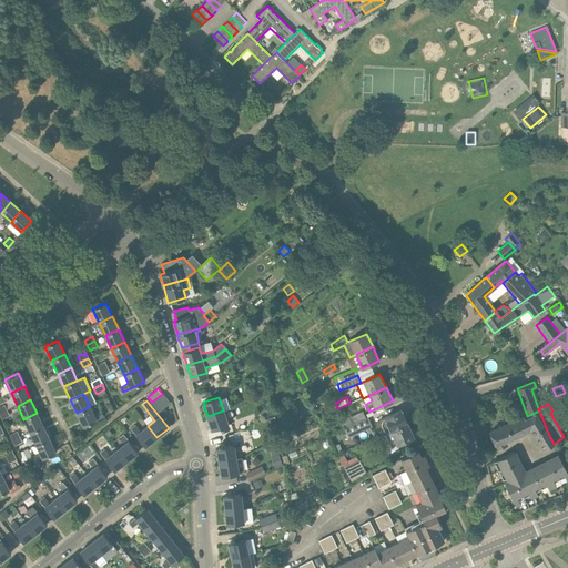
[(93,415),(90,406),(77,413),(83,427),(104,416),(101,411),(93,415)]
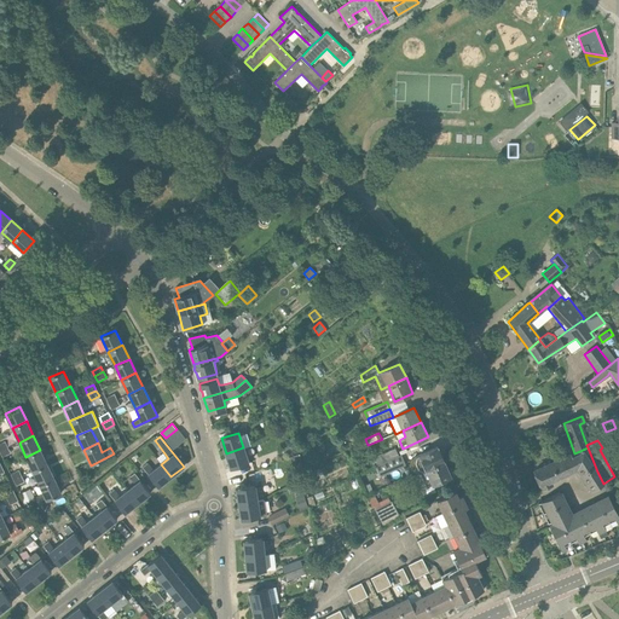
[(7,447),(0,450),(0,452),(3,457),(11,453),(7,447)]
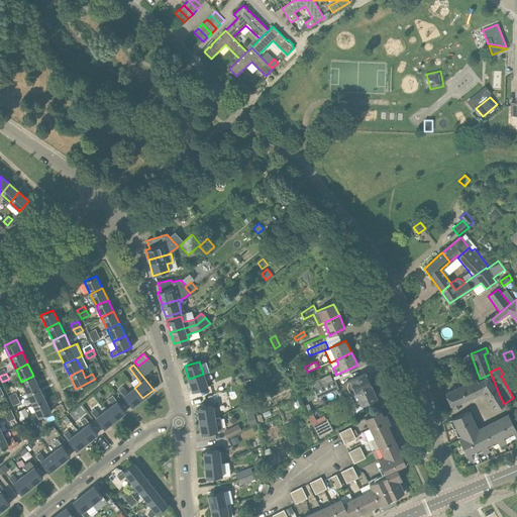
[(207,387),(203,374),(189,379),(193,391),(207,387)]
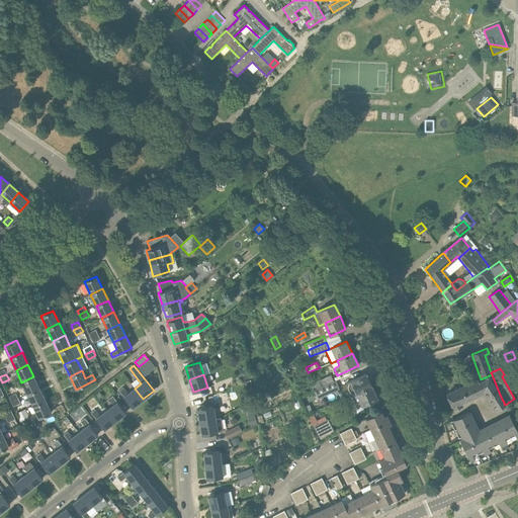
[(312,392),(315,391),(334,381),(331,374),(309,384),(312,392)]
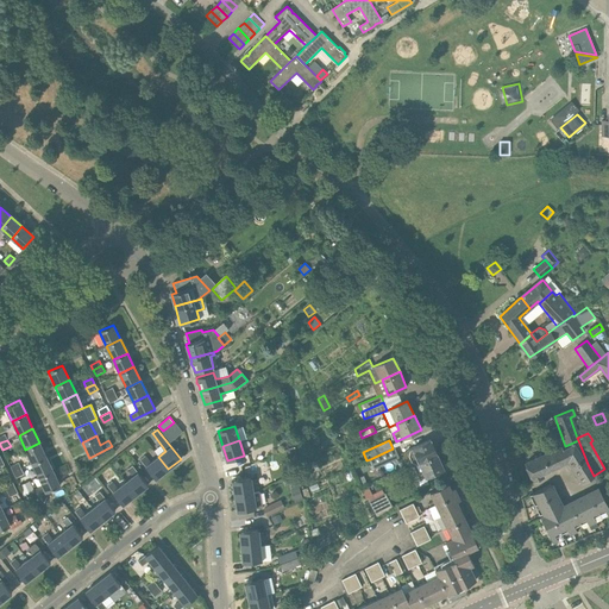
[(414,465),(438,454),(431,440),(413,449),(407,450),(405,452),(403,458),(406,463),(410,466),(414,464),(414,465)]
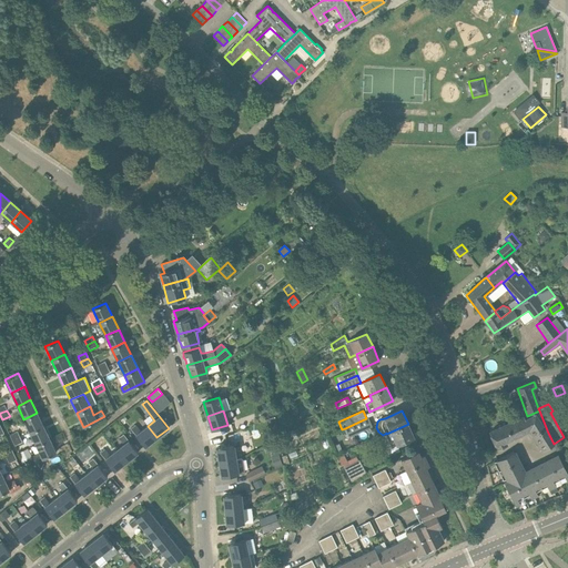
[(539,411),(527,416),(528,418),(525,421),(524,417),(489,432),(498,449),(506,446),(504,439),(530,428),(538,440),(537,442),(543,450),(554,445),(554,444),(548,433),(539,411)]
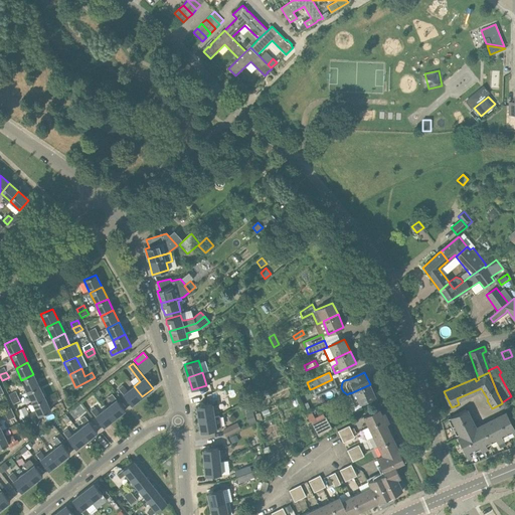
[(33,374),(21,380),(27,391),(39,386),(33,374)]
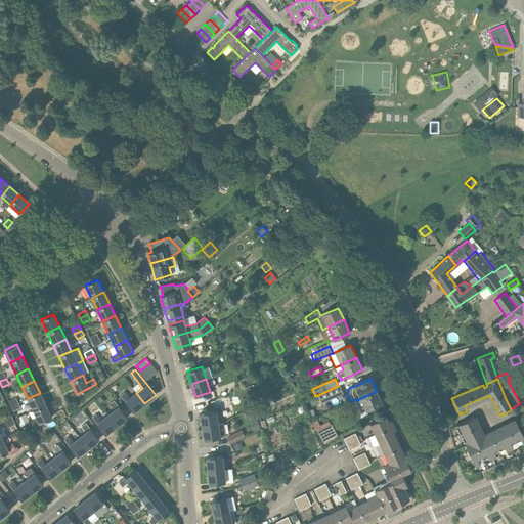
[(340,385),(338,386),(318,395),(321,403),(343,393),(340,385)]
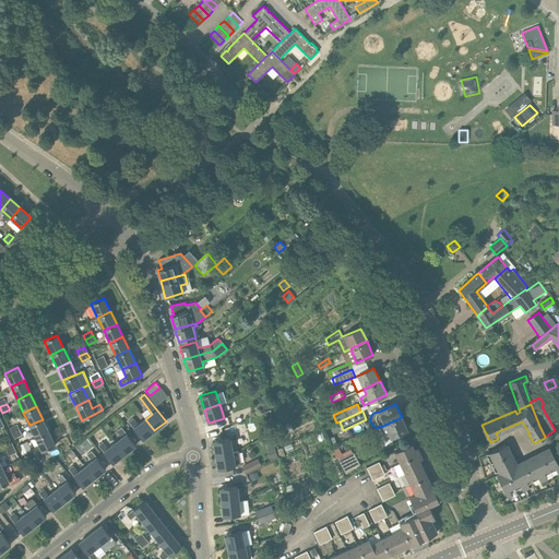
[(402,417),(380,427),(387,440),(407,431),(402,417)]
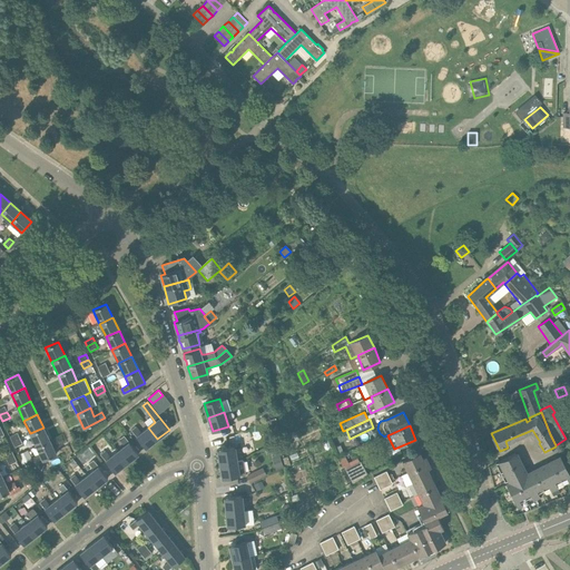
[(157,439),(148,428),(140,433),(136,426),(131,431),(145,449),(157,439)]
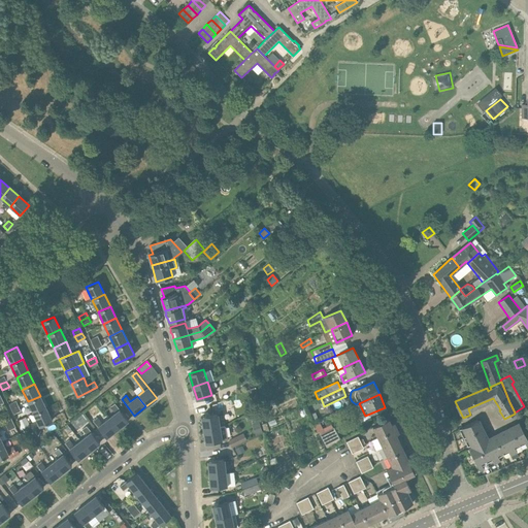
[(40,396),(28,401),(33,414),(45,408),(40,396)]
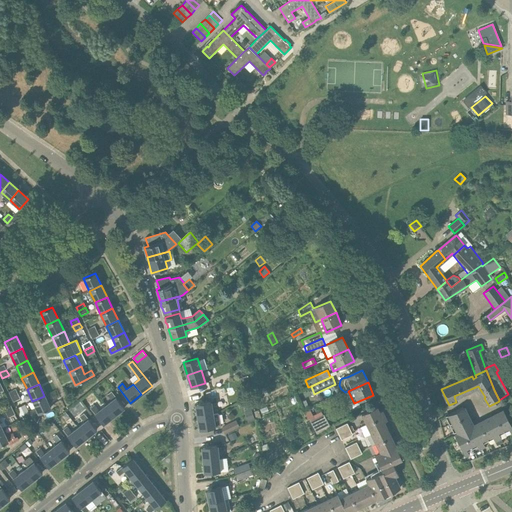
[(11,397),(18,394),(15,389),(9,392),(11,397)]
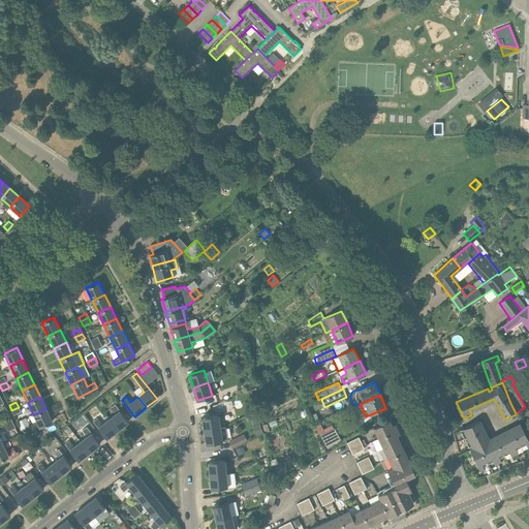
[(116,414),(109,419),(118,430),(128,422),(115,405),(111,408),(116,414)]
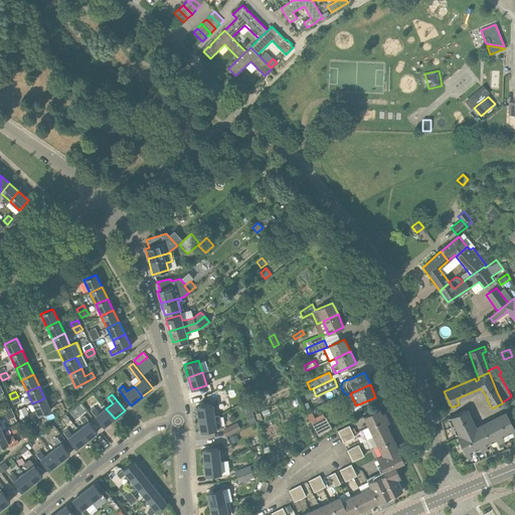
[(20,400),(18,396),(11,399),(13,404),(20,400)]
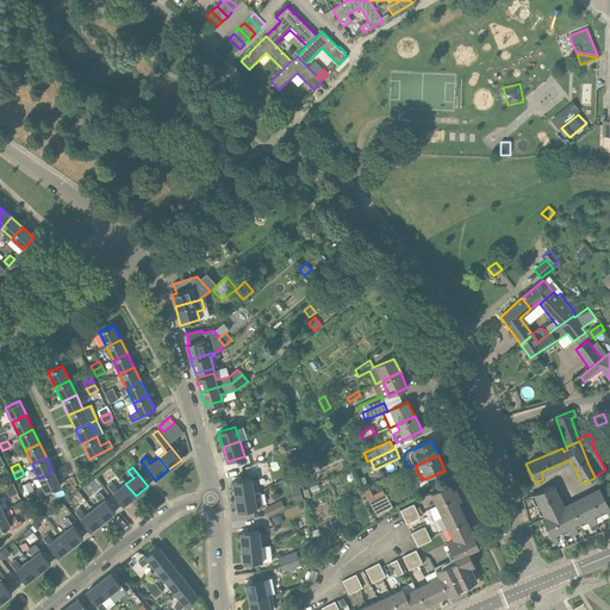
[(53,472),(38,478),(43,487),(35,491),(38,497),(60,486),(53,472)]
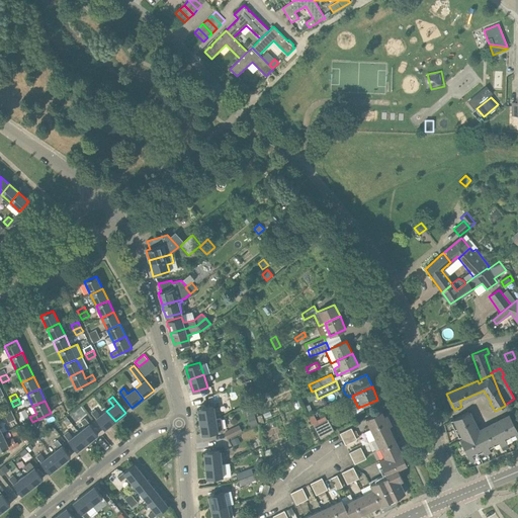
[(254,415),(255,414),(252,405),(245,407),(249,417),(254,415)]
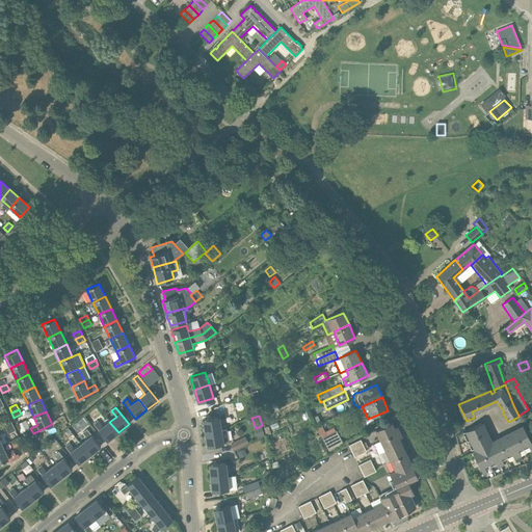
[(205,433),(221,431),(219,418),(203,420),(205,433)]
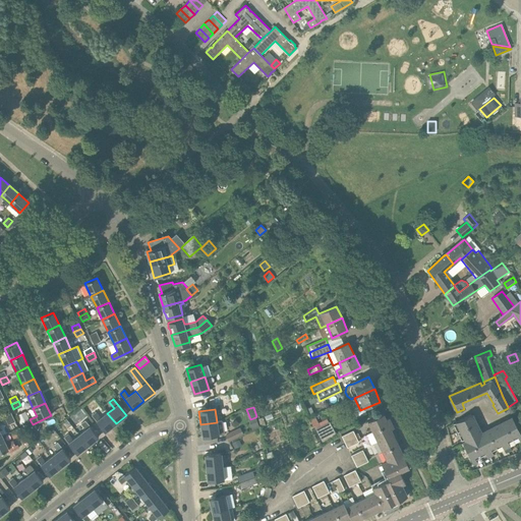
[(6,419),(12,416),(10,411),(3,415),(6,419)]
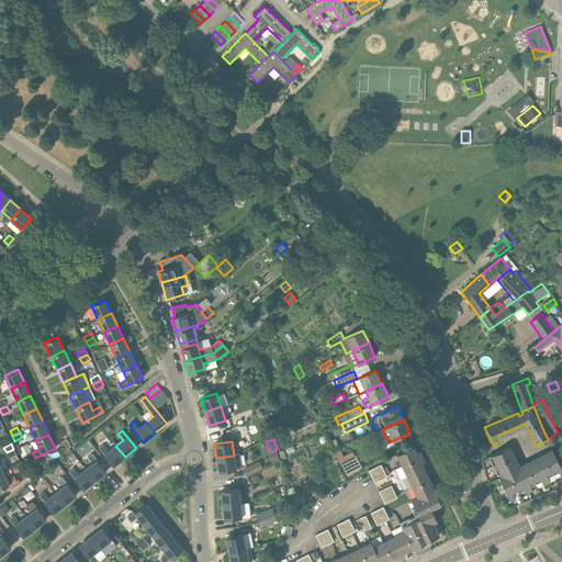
[(125,457),(115,446),(109,451),(103,445),(99,448),(113,467),(125,457)]
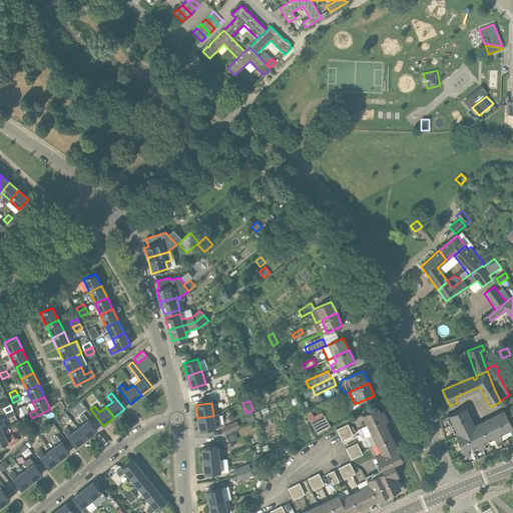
[(362,415),(367,426),(385,417),(383,412),(380,413),(378,408),(362,415)]
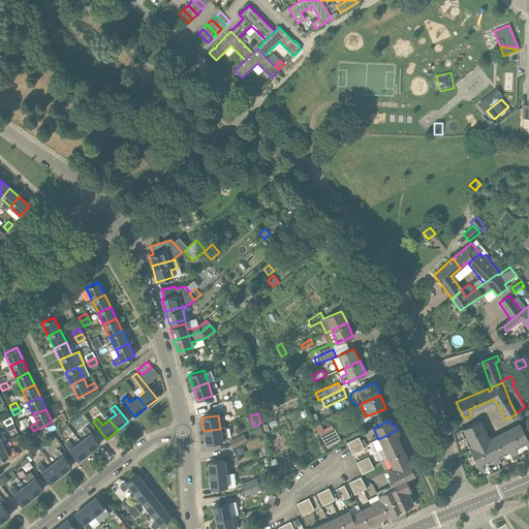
[(460,430),(464,439),(483,430),(478,421),(460,430)]
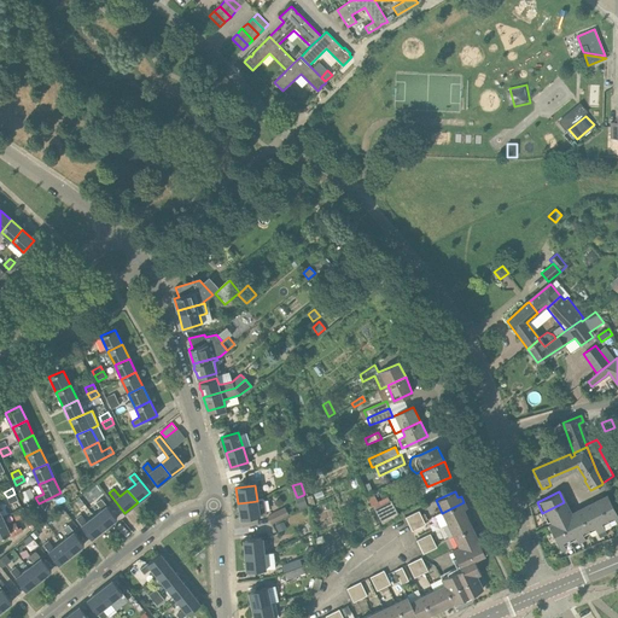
[(380,506),(374,493),(368,496),(374,509),(383,525),(400,517),(391,501),(380,506)]
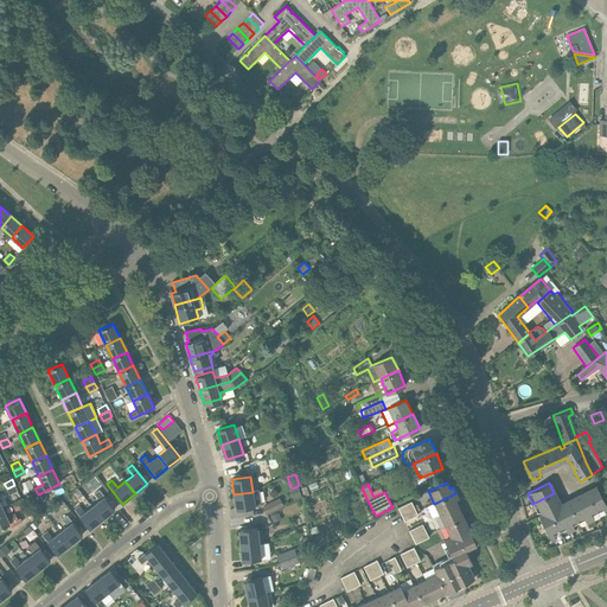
[(18,491),(14,485),(7,489),(10,494),(18,491)]
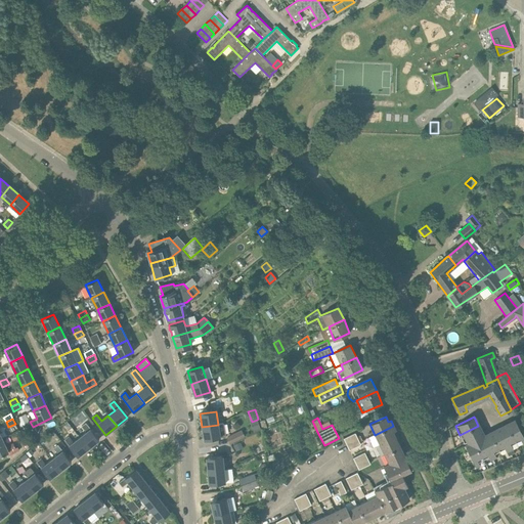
[(516,421),(507,425),(516,443),(521,440),(523,444),(523,443),(523,433),(523,435),(516,421)]
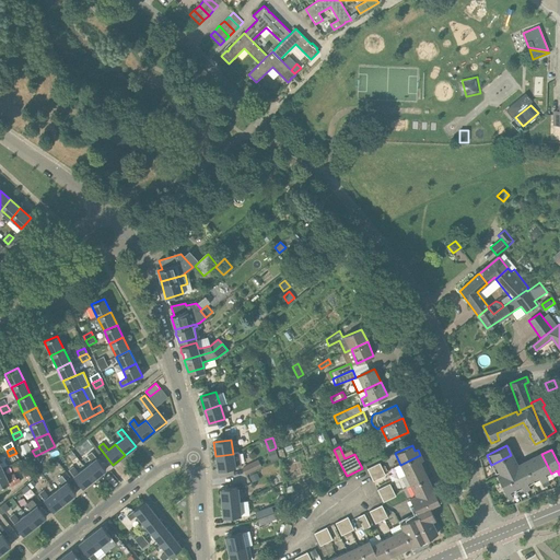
[(92,462),(85,467),(94,479),(106,470),(92,452),(88,455),(92,462)]
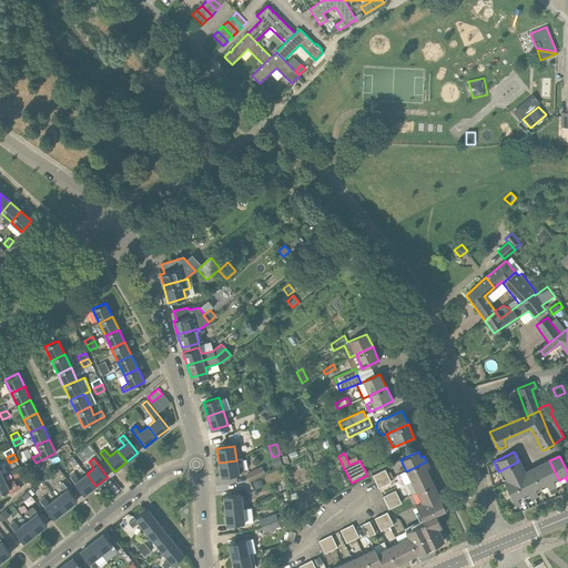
[(243,459),(236,460),(219,463),(221,477),(239,475),(239,474),(245,473),(243,459)]
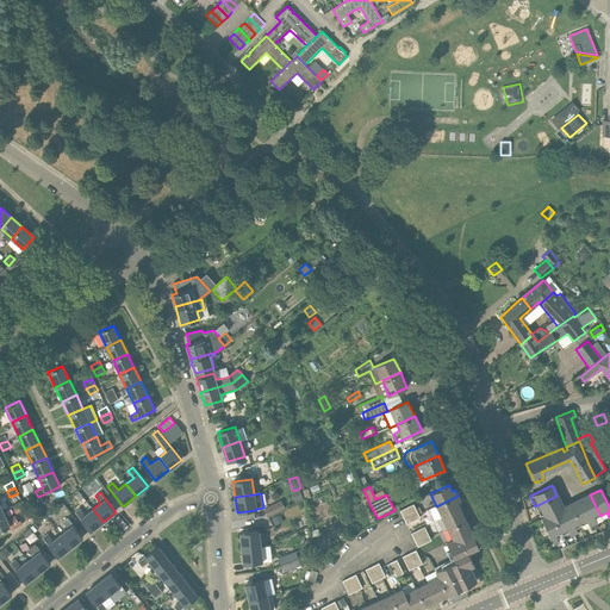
[(601,516),(590,495),(579,499),(593,526),(597,523),(595,518),(601,516)]
